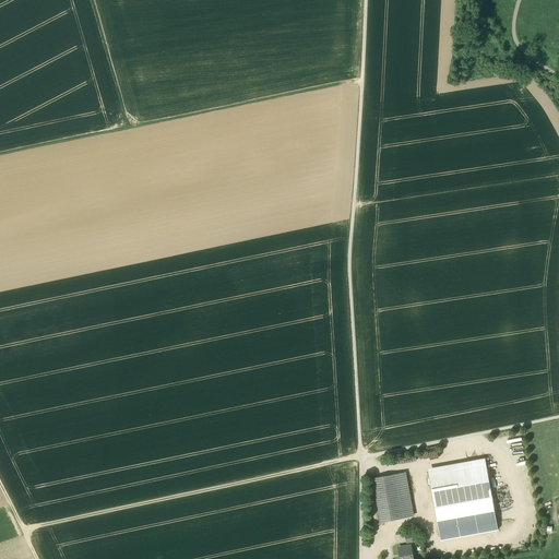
[(506,439),(509,451),(523,448),(521,440),(518,440),(516,437),(506,439)]
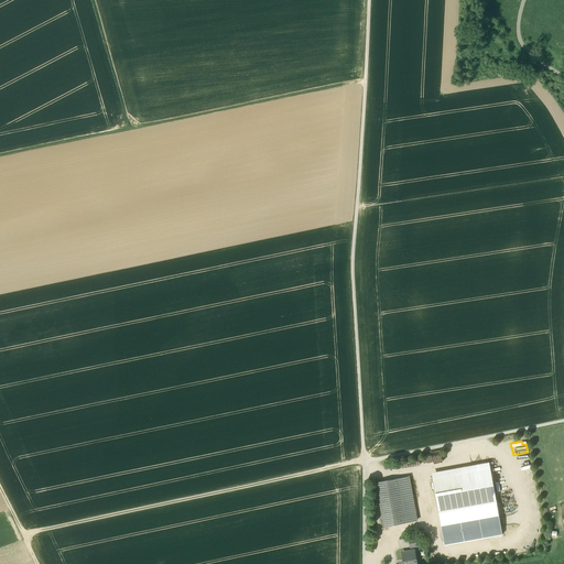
[(477,472),(433,479),(438,512),(497,501),(489,463),(476,465),(477,472)]
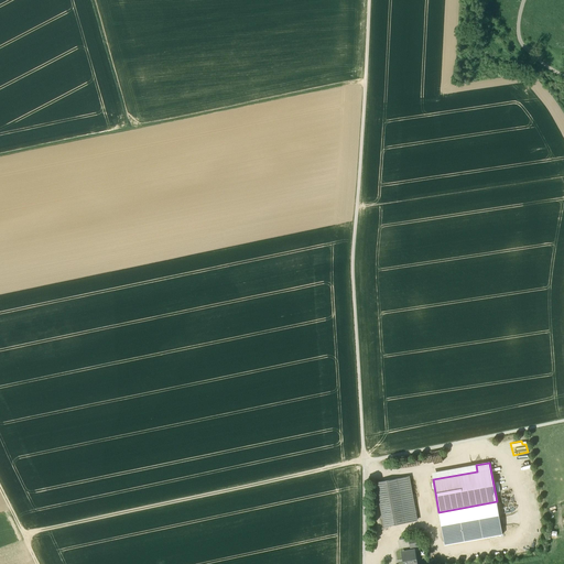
[(409,477),(376,483),(384,527),(416,520),(409,477)]
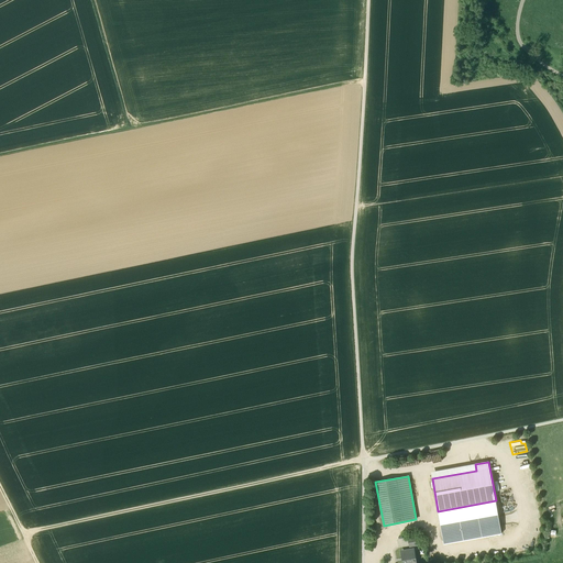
[(501,534),(496,500),(438,511),(443,539),(487,531),(488,538),(501,534)]
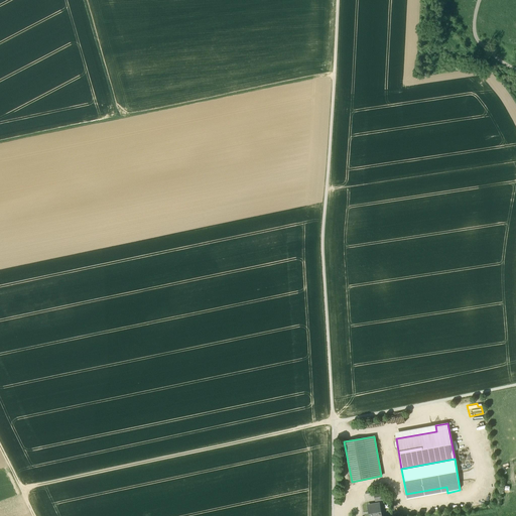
[(381,492),(374,493),(375,500),(383,499),(381,492)]
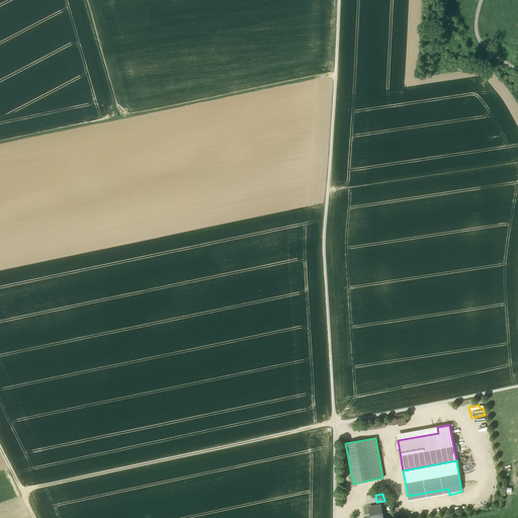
[(380,505),(370,507),(371,515),(370,516),(370,517),(380,517),(380,515),(381,515),(380,505)]
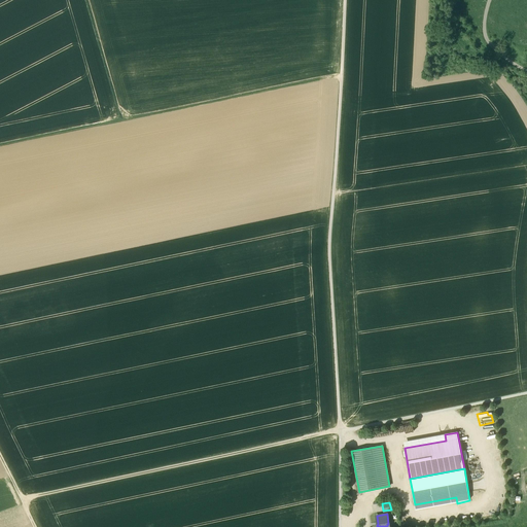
All buildings are outlined.
